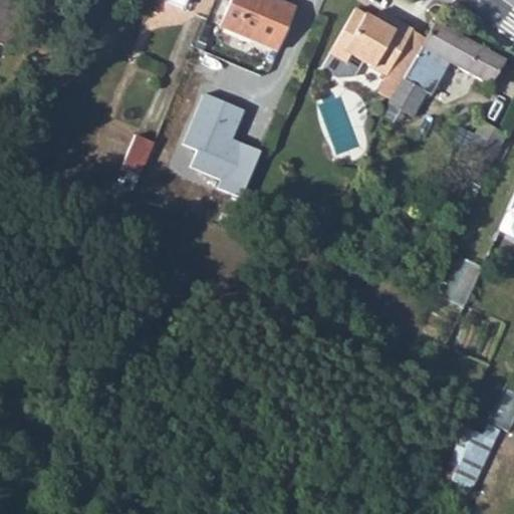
[(273,0),(231,0),(220,27),(285,54),(302,12),(273,0)]
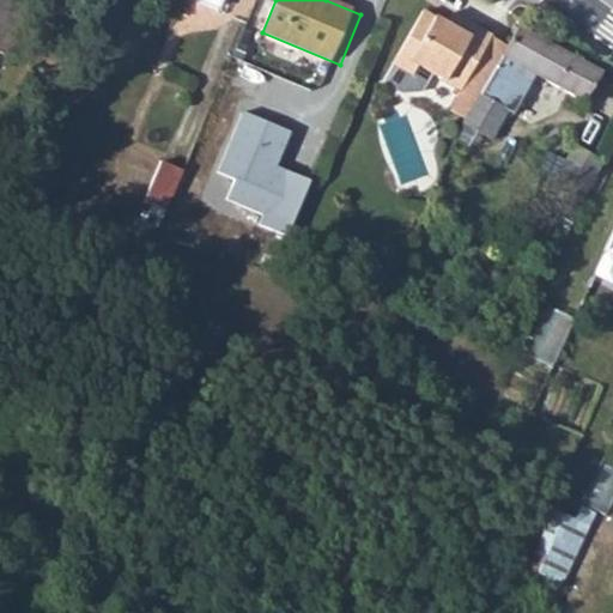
[(460,90),(456,96),(472,105),(479,90),(483,91),(492,73),(475,64),(490,37),(457,19),(451,29),(423,12),(392,64),(412,76),(417,66),(460,90)]
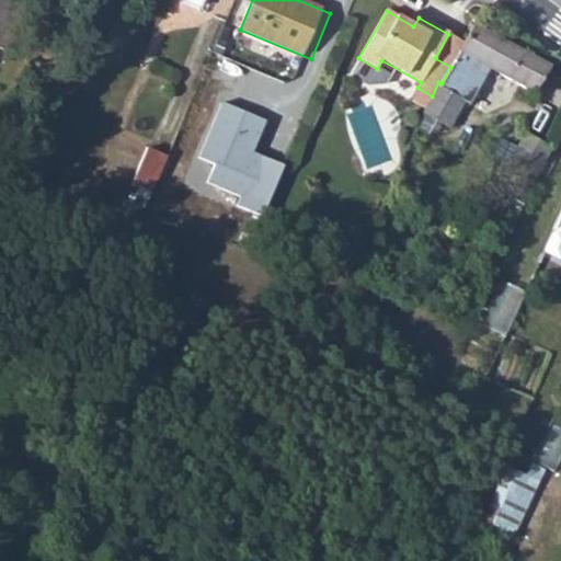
[(462,101),(470,105),(491,69),(535,92),(550,68),(473,26),(464,43),(450,67),(442,83),(438,82),(432,96),(426,110),(424,115),(448,128),(462,101)]
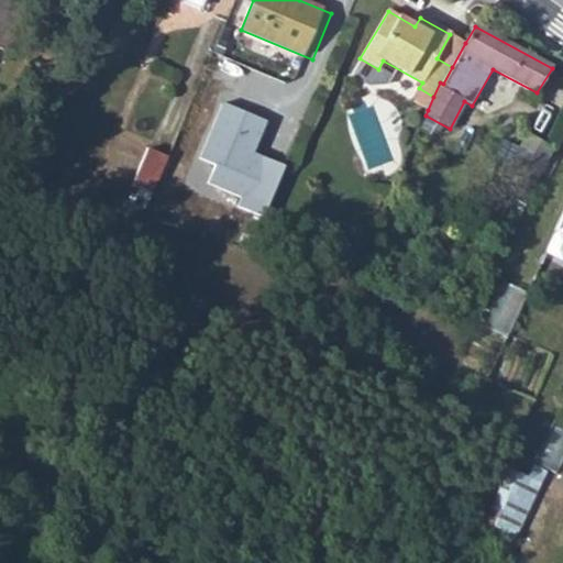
[(450,34),(437,58),(452,67),(465,43),(450,34)]
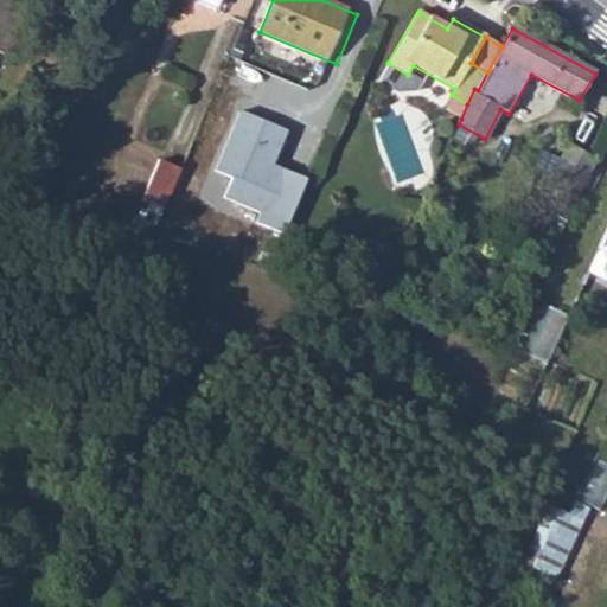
[(452,95),(445,109),(461,119),(467,104),(452,95)]
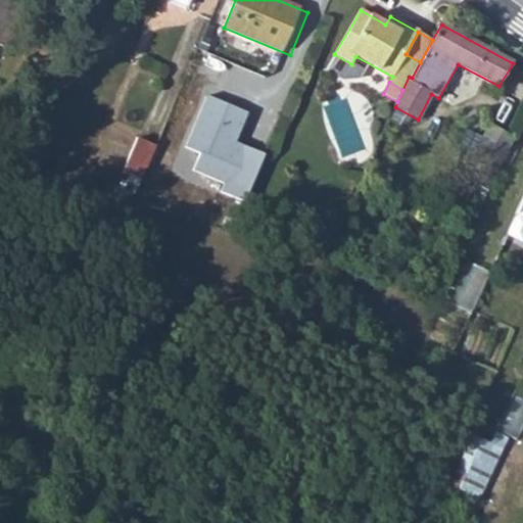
[(250,191),(265,152),(237,142),(249,109),(208,92),(187,146),(201,152),(195,170),(250,191)]
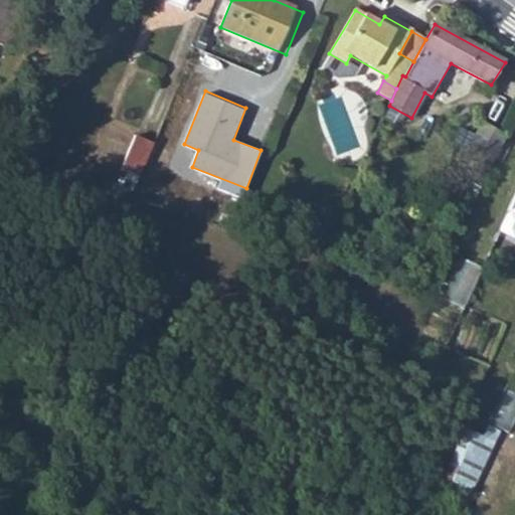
[(461,129),(450,150),(487,170),(506,137),(481,124),(480,125),(481,126),(475,137),(461,129)]
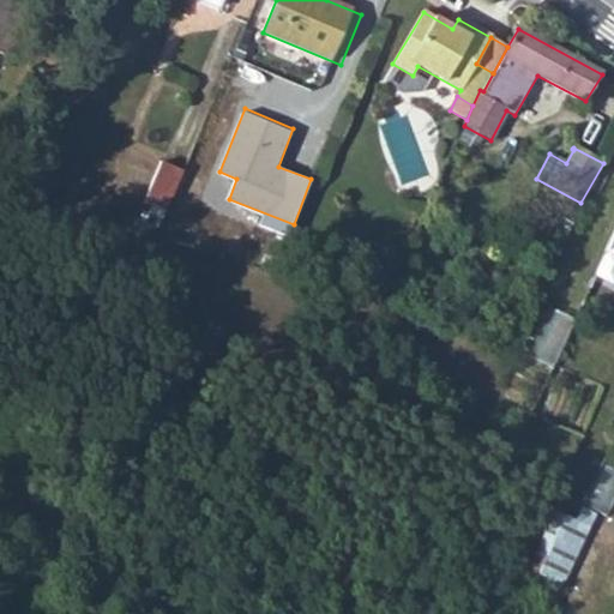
[(148,196),(170,206),(187,168),(163,158),(148,196)]
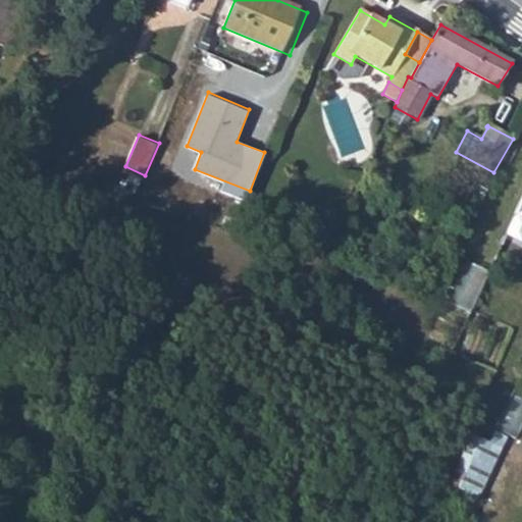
[(521,199),(505,238),(521,246),(521,199)]
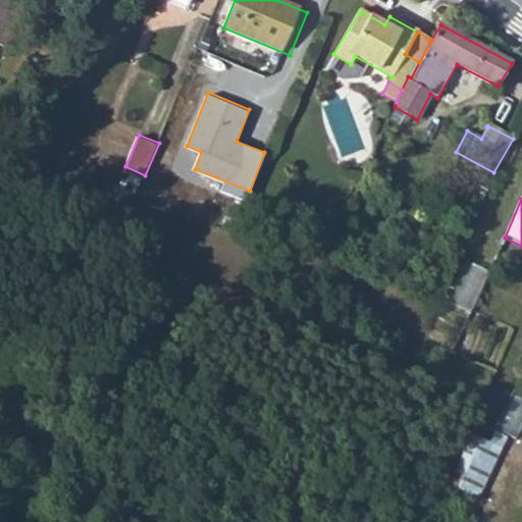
[(470,308),(489,271),(472,262),(453,299),(470,308)]
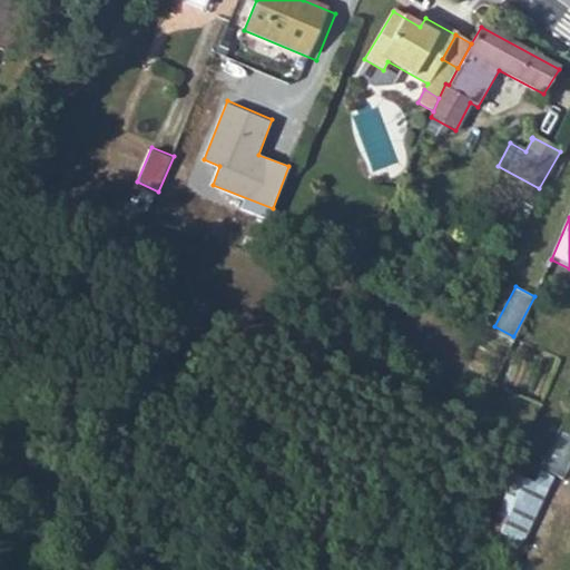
[(569,431),(562,428),(543,465),(566,477),(569,467),(569,431)]
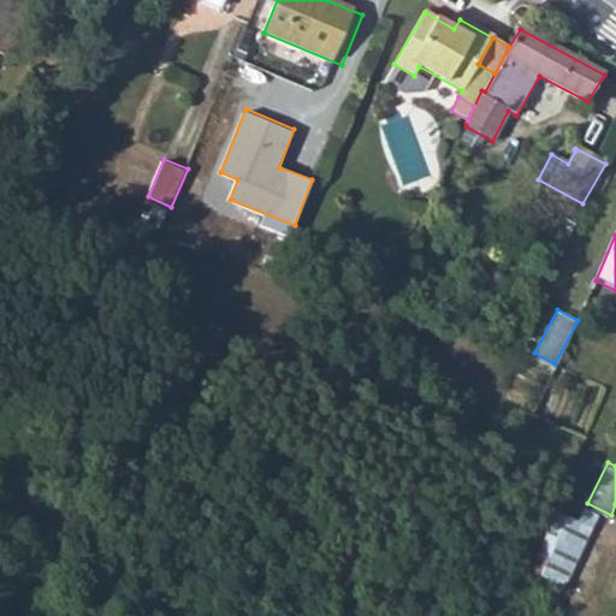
[(579,522),(555,513),(531,573),(564,590),(598,517),(584,510),(579,522)]
